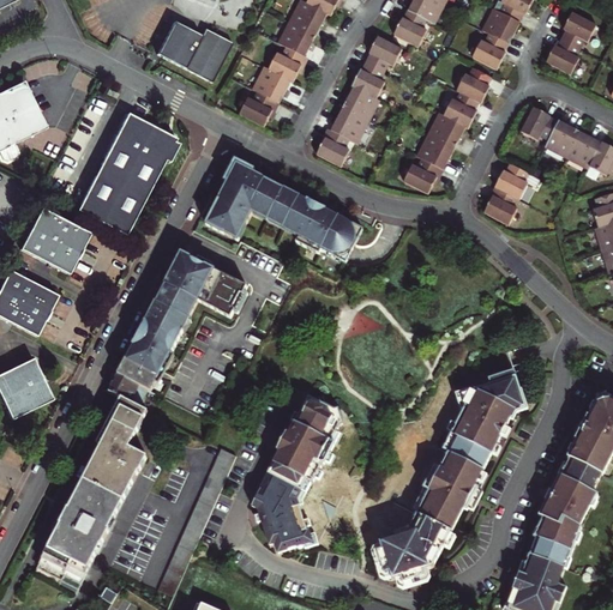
[(296,0),(287,19),(313,34),(319,23),(324,12),(304,1),(301,0),(296,0)]
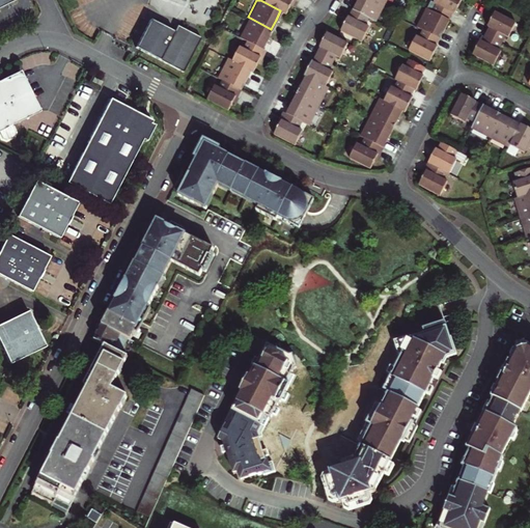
[(262,0),(262,1),(280,10),(284,12),(288,3),(290,0),(262,0)]
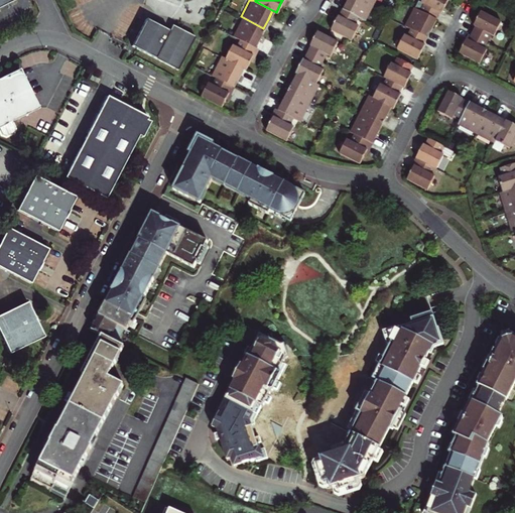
[(347,0),(343,8),(357,15),(364,19),(373,1),(371,0),(347,0)]
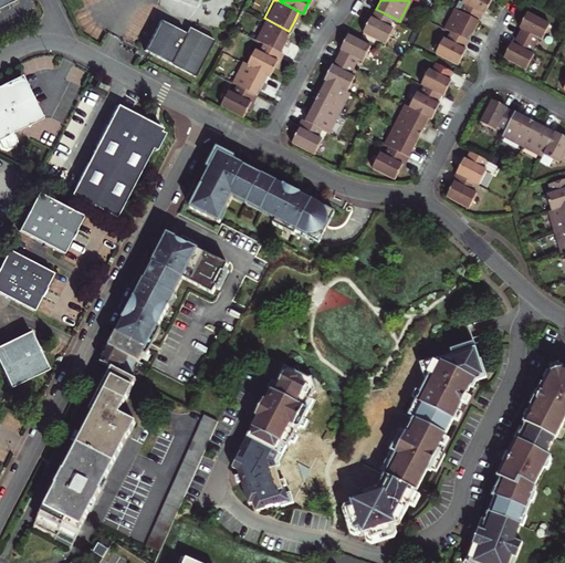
[(458,0),(454,7),(477,19),(481,11),(483,13),(485,9),(490,0),(462,0),(461,1),(460,0),(458,0)]
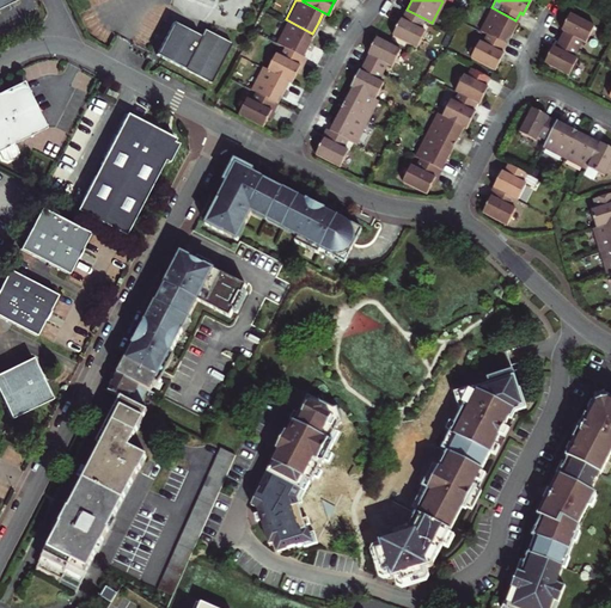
[(481,30),(488,34),(505,42),(506,43),(512,32),(518,22),(515,20),(492,7),(481,30)]
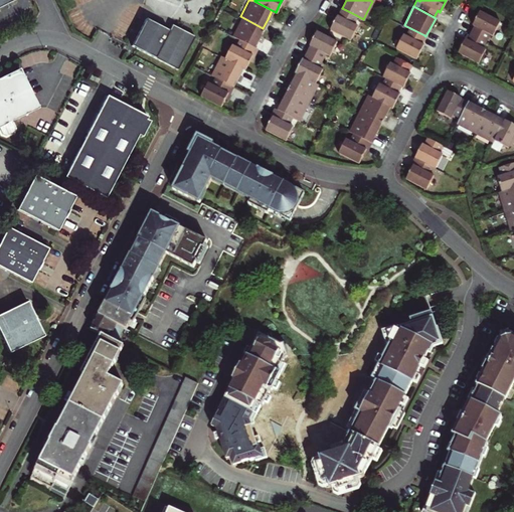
[(335,17),(330,27),(350,38),(357,25),(352,22),(356,15),(342,8),(338,15),(336,14),(335,17)]
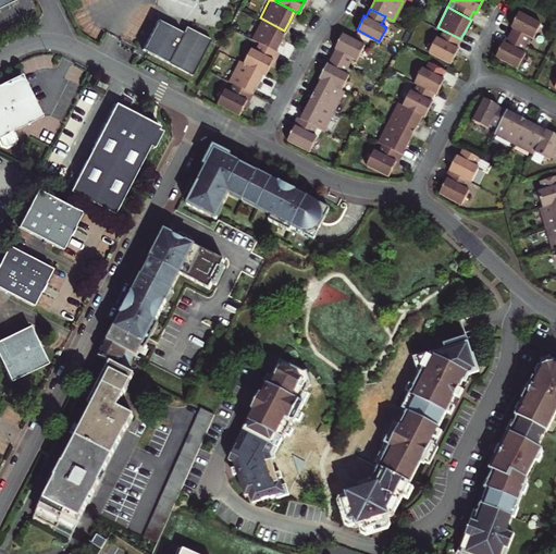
[(540,21),(518,10),(518,12),(539,23),(540,21)]
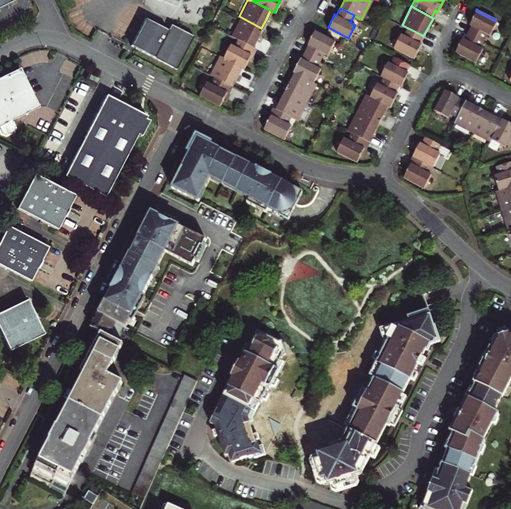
[(469,23),(471,24),(468,31),(482,39),(485,32),(489,34),(495,21),(476,11),(471,19),(469,23)]
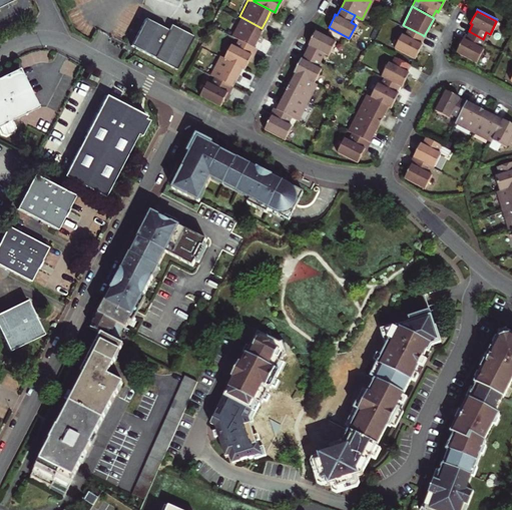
[(170,22),(167,28),(144,16),(130,43),(146,52),(176,67),(193,34),(170,22)]
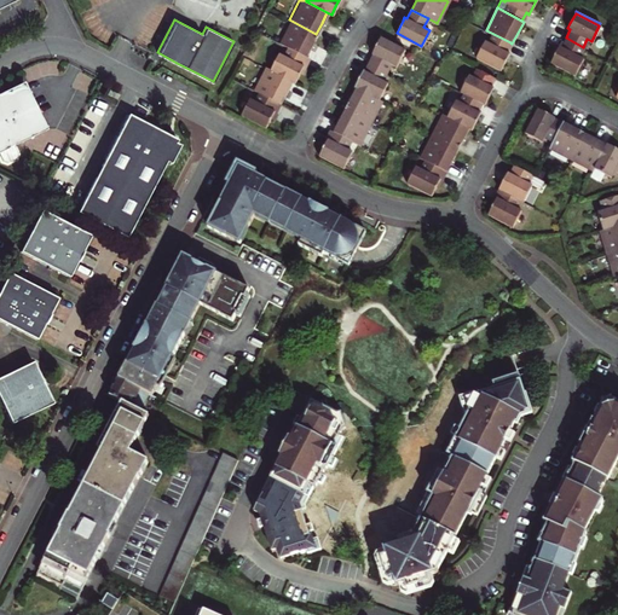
[(316,34),(289,19),(278,41),(287,46),(305,56),(310,46),(316,34)]
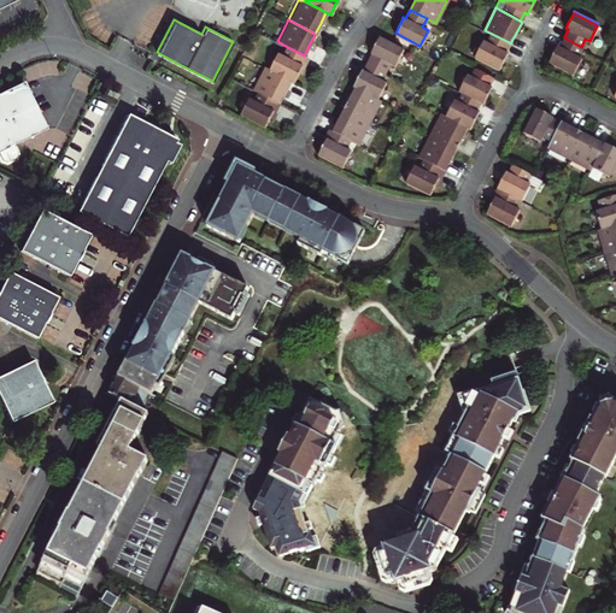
[(508,52),(505,51),(509,42),(492,34),(488,42),(484,40),(475,57),(499,69),(504,59),(508,52)]
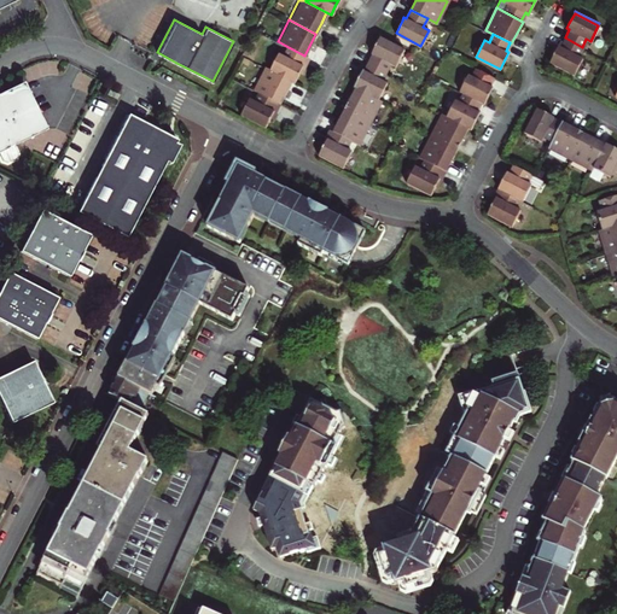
[(390,63),(396,65),(405,48),(379,36),(374,46),(371,52),(372,53),(367,62),(386,71),(390,63)]
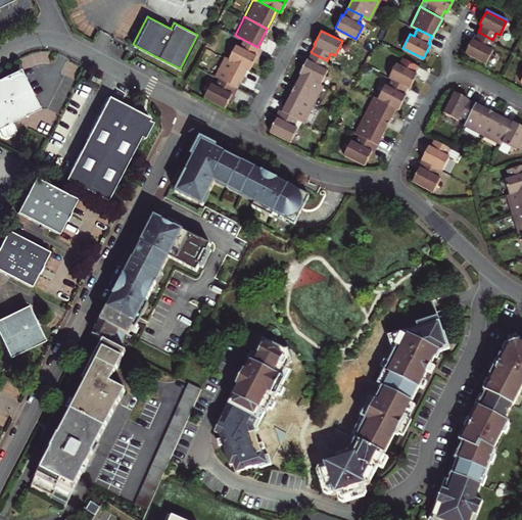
[(492,48),(488,46),(492,40),(478,32),(474,39),(472,38),(469,43),(465,52),(485,62),(492,48)]
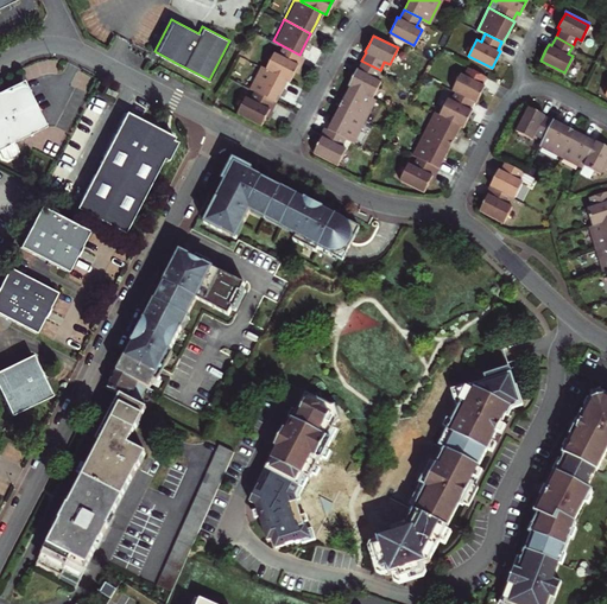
[(282,45),(278,55),(272,51),(264,67),(285,78),(288,80),(292,71),(296,64),(295,63),(299,55),(282,45)]
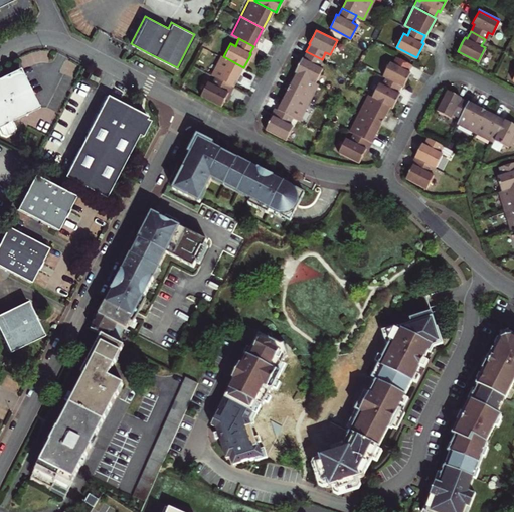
[(257,47),(253,46),(249,53),(250,54),(247,60),(249,61),(250,58),(257,47)]
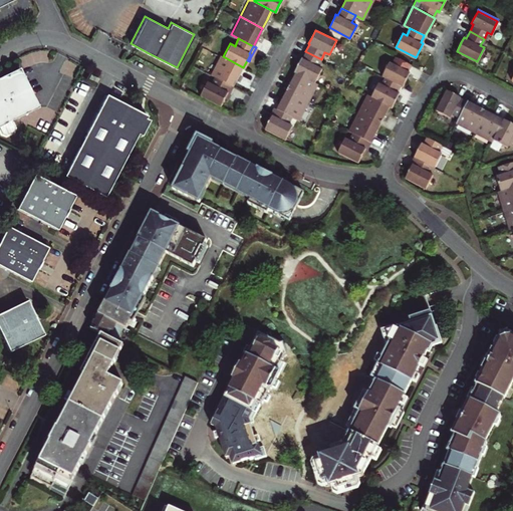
[(294,71),(314,82),(322,68),(317,65),(321,59),(305,51),(302,57),(301,57),(298,62),(294,71)]
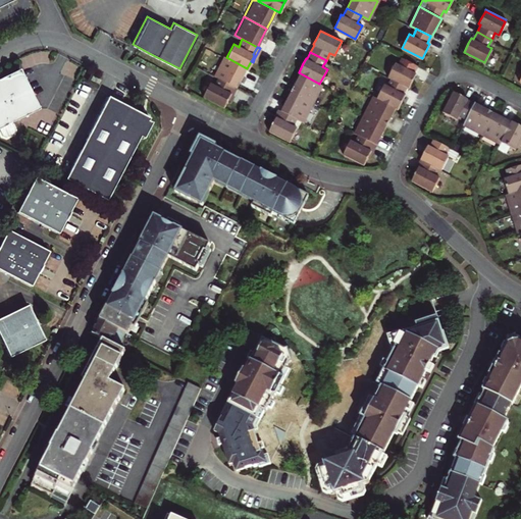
[(222,55),(216,68),(219,70),(216,75),(217,76),(232,85),(236,86),(240,76),(245,67),(226,57),(222,55)]
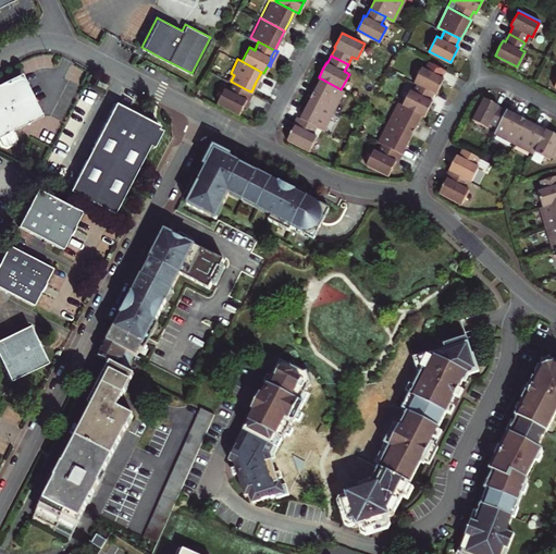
[(414,81),(417,83),(432,90),(435,93),(440,83),(443,76),(441,75),(444,69),(429,61),(425,68),(421,65),(414,81)]
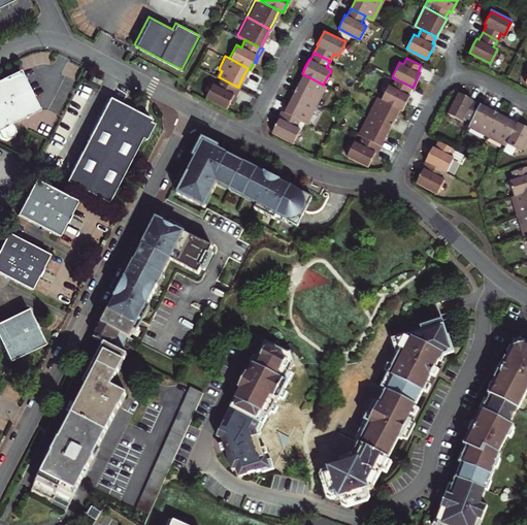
[(0,128),(1,131),(6,133),(12,129),(13,125),(10,119),(38,104),(18,64),(0,72),(0,128)]
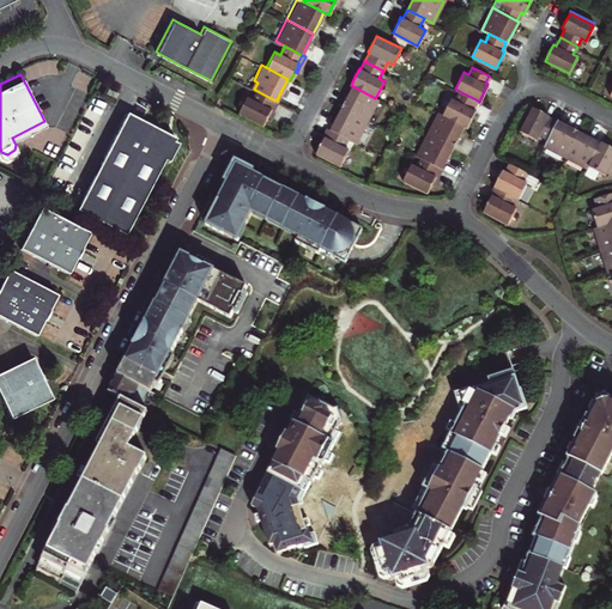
[(375,98),(351,85),(346,96),(340,107),(368,121),(379,99),(375,98)]
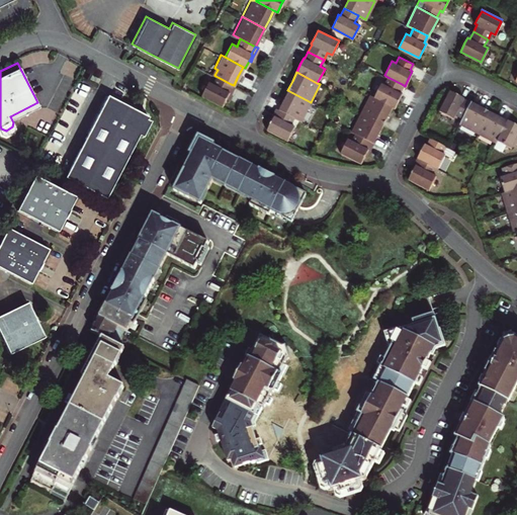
[(96,79),(88,75),(86,79),(94,84),(96,79)]
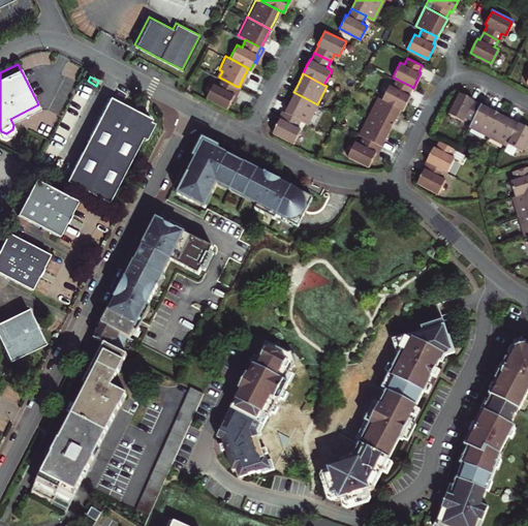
[(216,84),(212,92),(229,101),(230,99),(234,93),(233,92),(236,86),(220,78),(217,85),(216,84)]
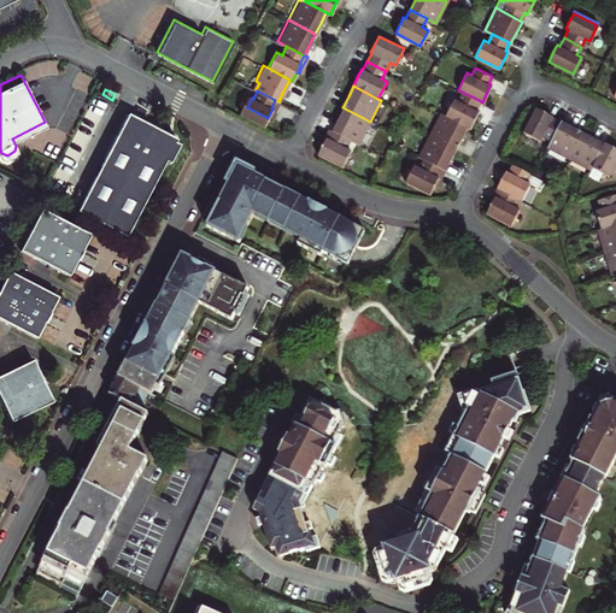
[(474,110),(479,100),(462,92),(457,100),(453,99),(445,115),(467,127),(469,128),(474,117),(477,111),(474,110)]
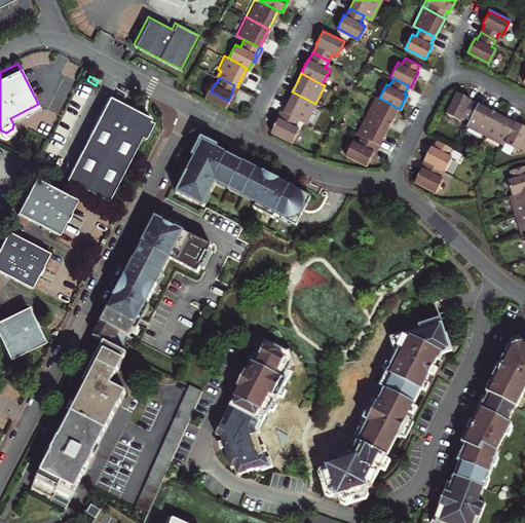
[(465,96),(456,90),(446,112),(460,119),(462,114),(470,118),(477,104),(470,100),(471,98),(465,96)]
